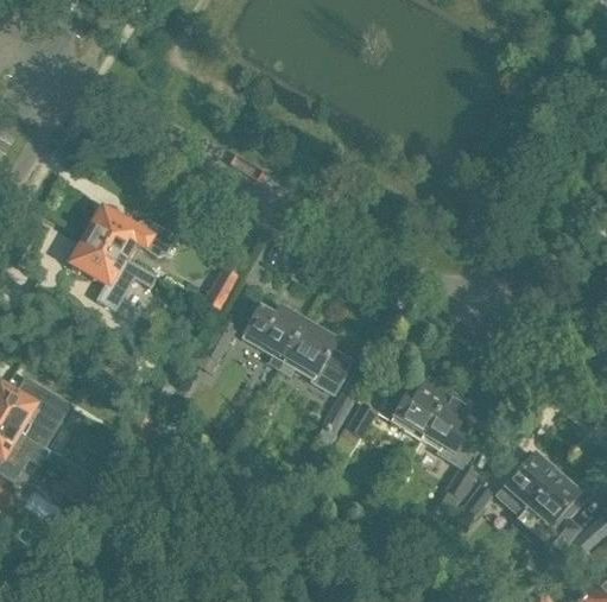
[(86,227),(86,228),(86,229),(87,229),(87,230),(87,232),(88,233),(87,235),(126,258),(126,257),(136,241),(146,248),(158,255),(160,254),(166,253),(172,241),(171,233),(147,220),(140,222),(136,228),(117,217),(115,211),(108,207),(102,209),(96,220),(96,219),(95,219),(94,219),(93,219),(93,220),(92,220),(90,220),(90,221),(89,221),(88,221),(88,222),(87,223),(87,225),(87,226),(86,226),(86,227)]
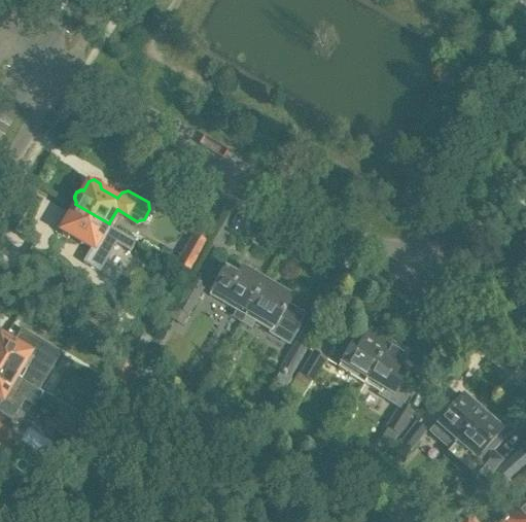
[(75,204),(61,228),(63,229),(63,231),(68,234),(70,234),(93,246),(84,262),(100,271),(109,255),(117,241),(132,250),(138,240),(109,223),(75,204)]
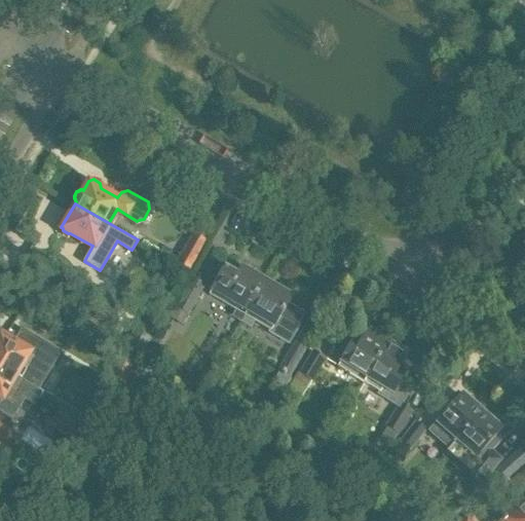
[(189,269),(207,238),(192,231),(176,262),(189,269)]
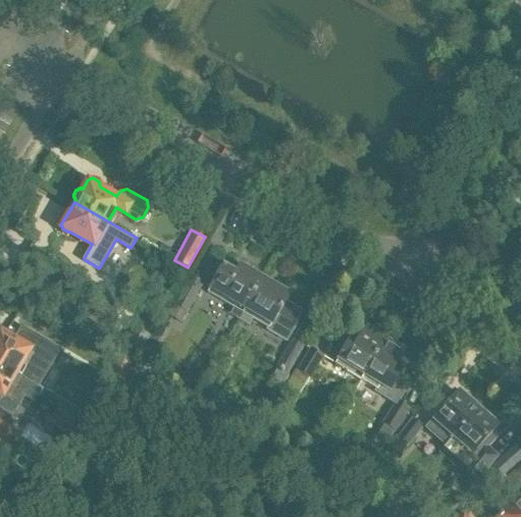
[(236,270),(217,260),(211,272),(219,276),(213,287),(223,292),(222,294),(237,302),(231,311),(240,316),(262,275),(240,262),(236,270)]
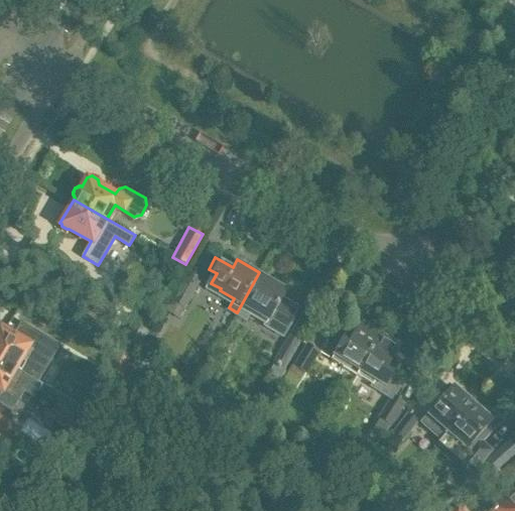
[(188,268),(171,298),(184,305),(202,276),(188,268)]
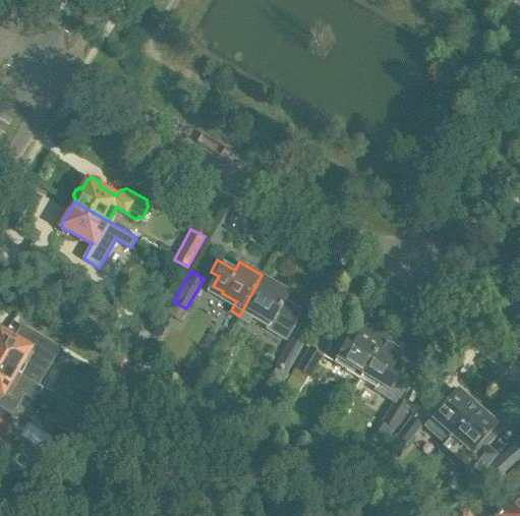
[(286,336),(302,307),(285,297),(289,290),(262,275),(239,316),(249,322),(255,311),(271,321),(268,326),(282,334),(286,336)]
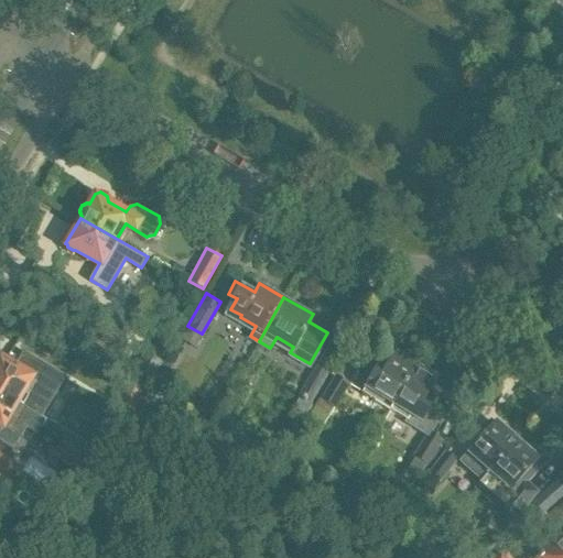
[(0,354),(0,390),(23,404),(24,403),(36,411),(38,411),(42,414),(67,372),(23,346),(12,363),(0,354)]
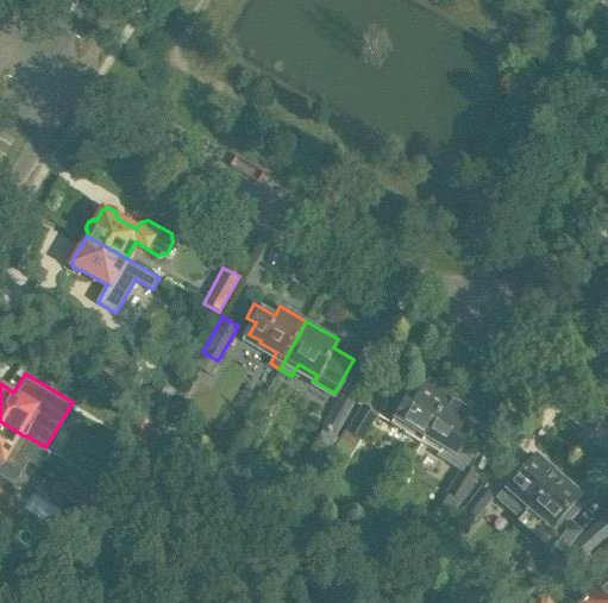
[(413,388),(393,421),(422,439),(451,393),(428,379),(421,391),(413,388)]
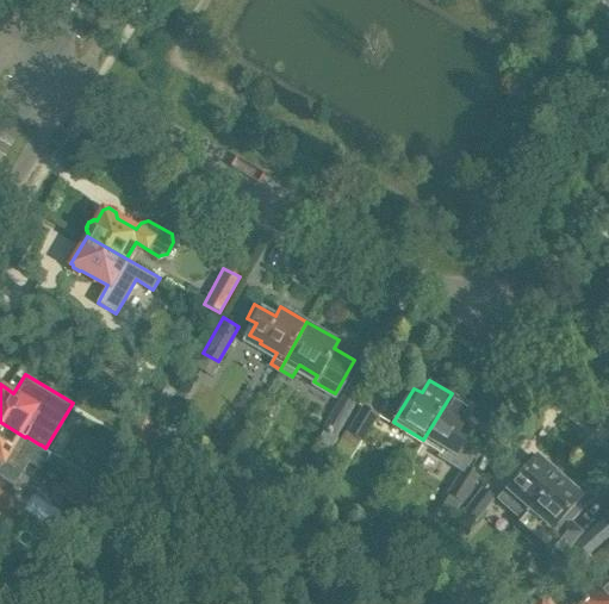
[(358,399),(343,391),(323,424),(325,425),(315,442),(330,452),(341,433),(339,431),(358,399)]
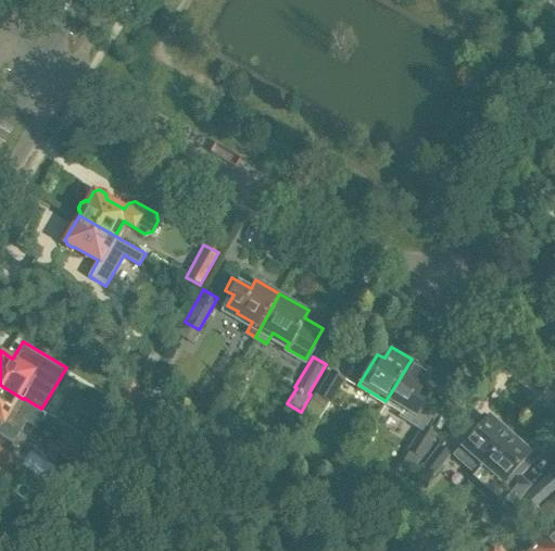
[(412,359),(386,401),(402,411),(410,415),(408,416),(407,418),(420,426),(413,439),(407,448),(423,458),(438,431),(426,424),(436,407),(437,407),(424,399),(432,387),(425,383),(431,373),(432,371),(412,359)]
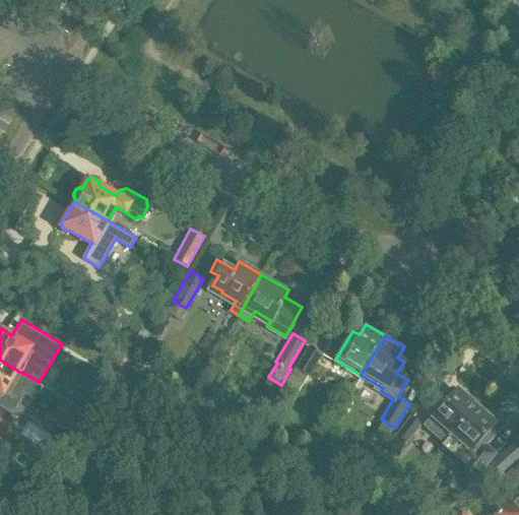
[(310,374),(323,351),(309,343),(296,366),(295,366),(287,377),(302,385),(309,374),(310,374)]
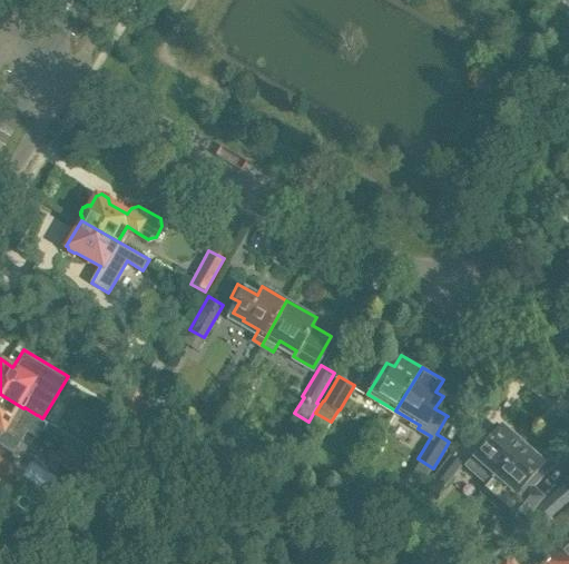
[(0,394),(0,428),(2,431),(0,434),(0,491),(5,485),(16,465),(10,463),(8,461),(15,449),(28,428),(38,435),(39,434),(47,422),(47,421),(42,418),(38,415),(37,415),(25,407),(23,408),(0,394)]
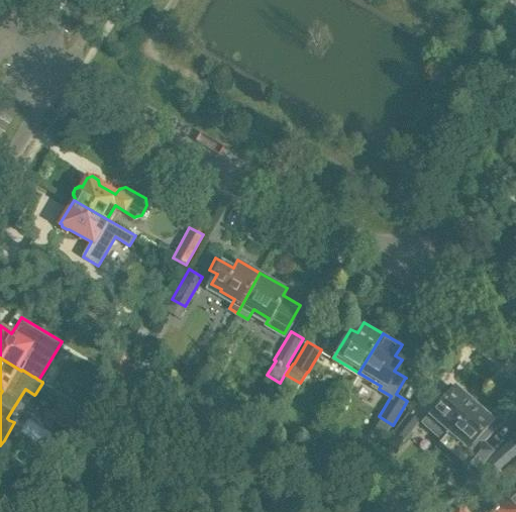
[(436,407),(422,422),(441,439),(448,432),(474,404),(466,396),(466,392),(459,386),(455,387),(452,384),(443,394),(441,396),(443,398),(444,398),(436,407)]
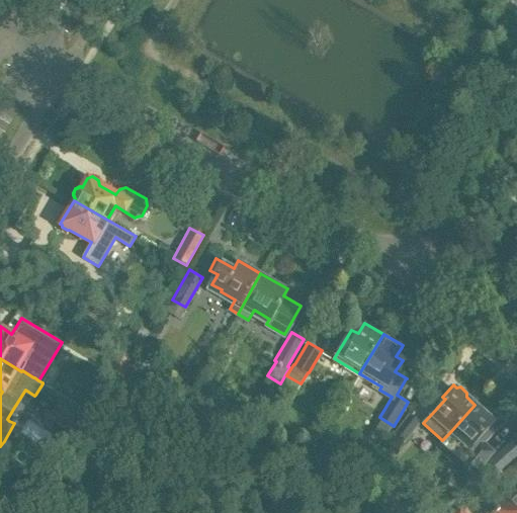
[(442,440),(438,444),(439,445),(460,463),(455,469),(466,480),(471,475),(493,451),(487,446),(479,439),(484,433),(487,436),(494,427),(497,424),(493,421),(493,417),(486,411),(482,411),(475,405),(449,433),(442,440)]
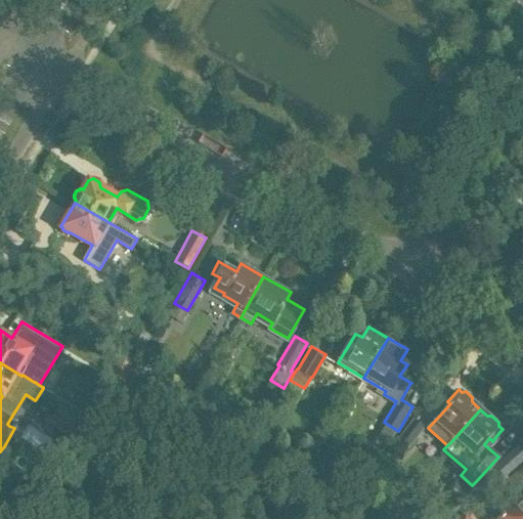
[(400,437),(393,445),(402,452),(408,444),(409,445),(411,442),(426,425),(416,416),(400,434),(399,437),(400,437)]
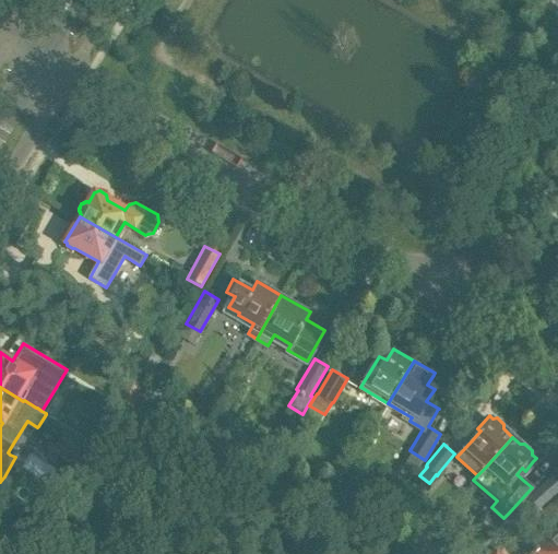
[(536,508),(545,501),(536,490),(526,497),(536,508)]
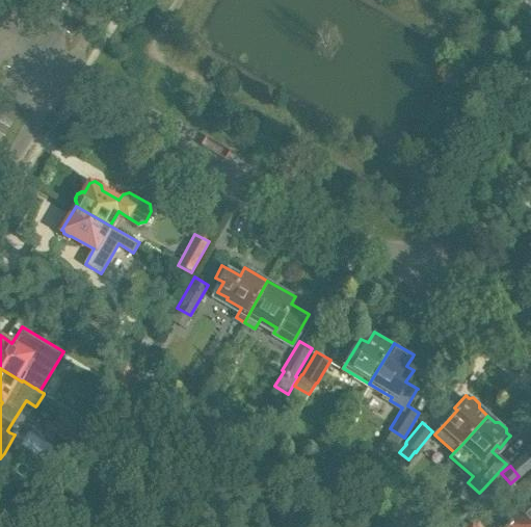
[(530,489),(519,498),(526,506),(528,509),(530,512),(530,474),(524,480),(530,489)]
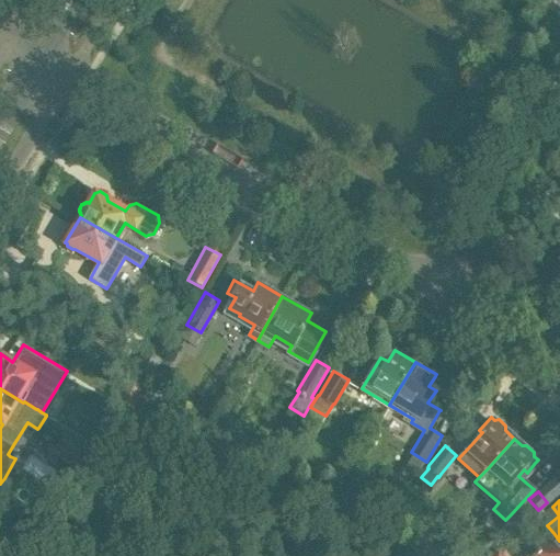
[(559,541),(557,537),(541,551),(538,546),(527,555),(559,555),(559,541)]
